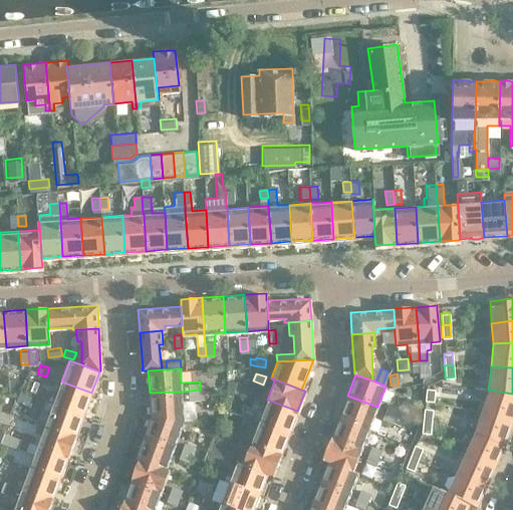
[(236,381),(229,378),(226,390),(234,392),(236,381)]
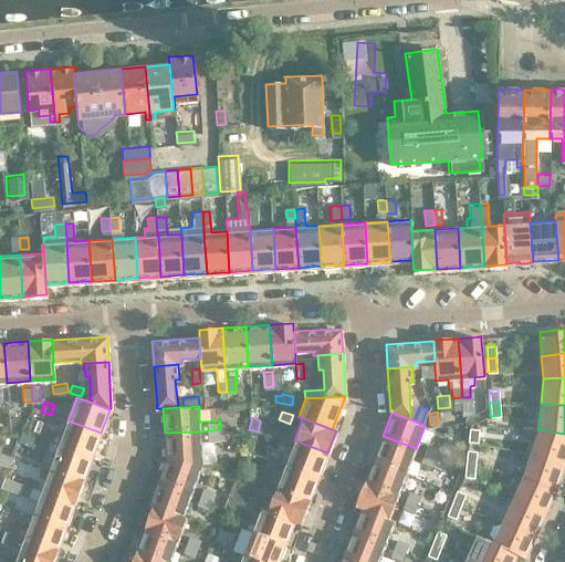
[(40,436),(60,444),(93,456),(101,433),(67,420),(62,435),(42,428),(40,436)]
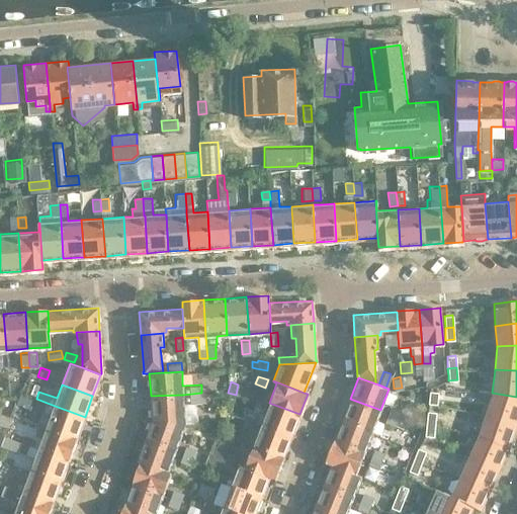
[(436,404),(438,392),(429,391),(428,403),(436,404)]
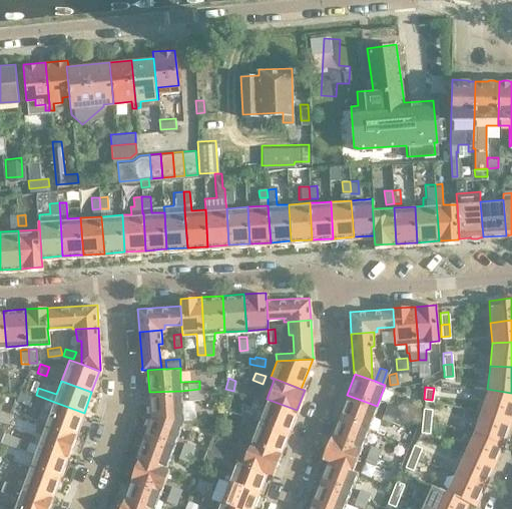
[(181,391),(149,392),(150,414),(183,420),(194,419),(196,416),(195,398),(200,398),(199,389),(181,391)]
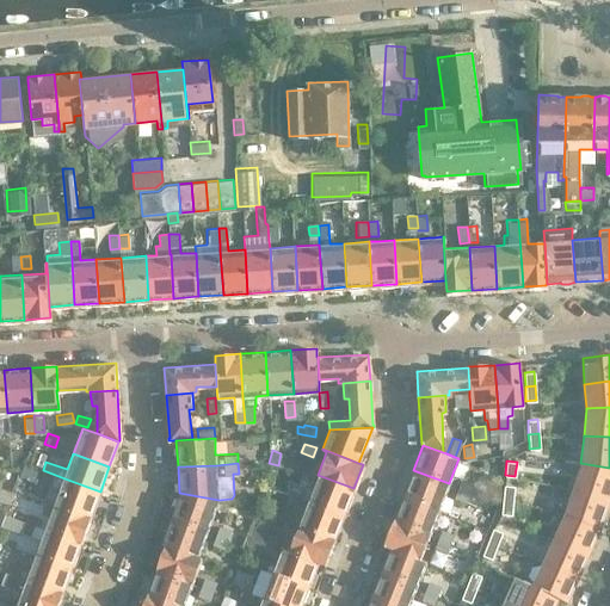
[(609,468),(580,463),(573,487),(609,500),(609,494),(609,468)]
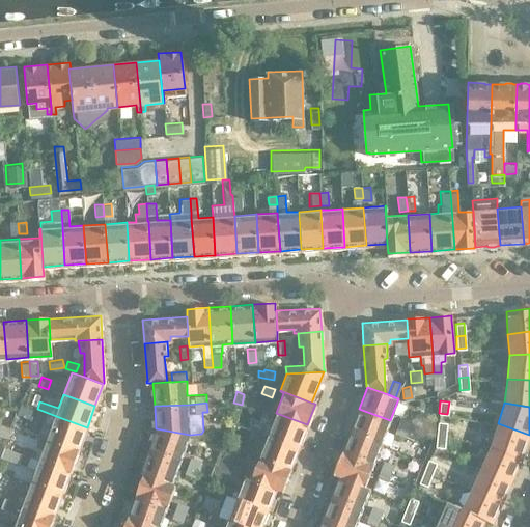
[(87,427),(56,416),(37,409),(34,417),(52,424),(48,438),(79,449),(87,427)]
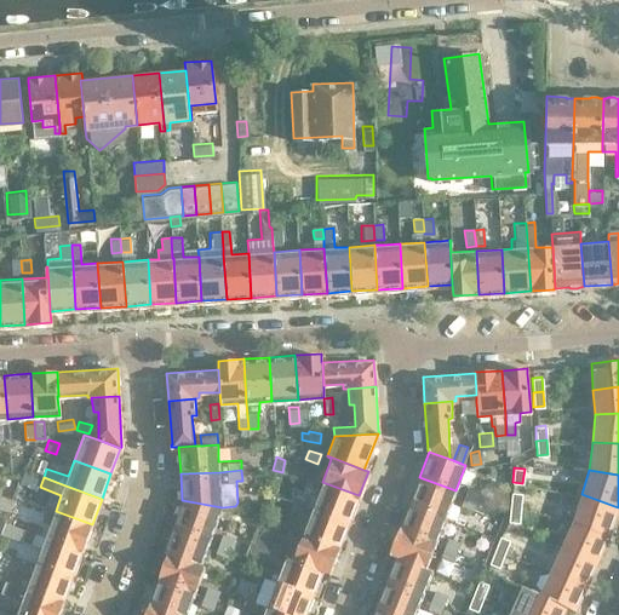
[(456,490),(419,477),(410,503),(446,516),(456,490)]
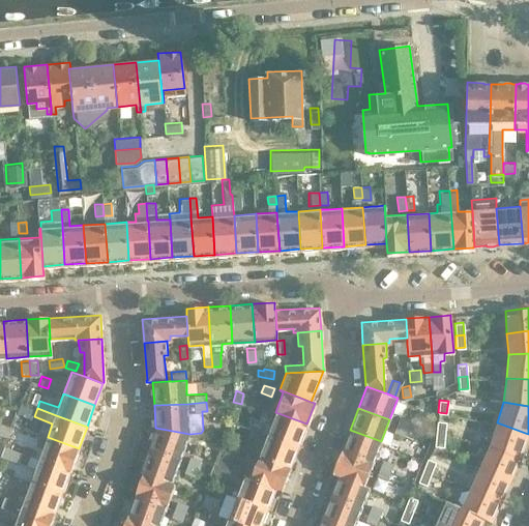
[(275,412),(267,433),(299,444),(306,424),(275,412)]
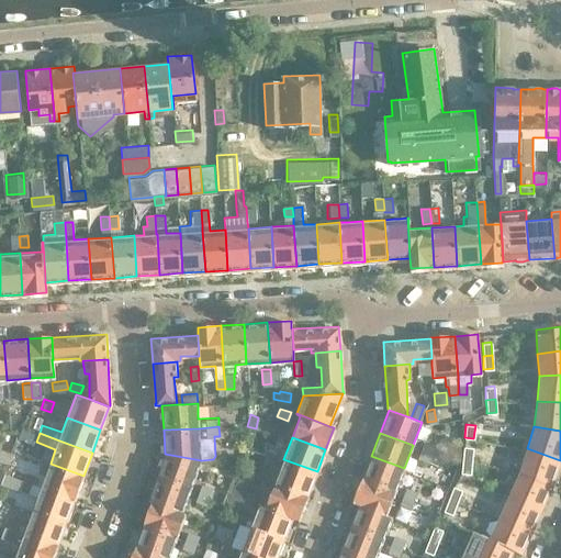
[(435,445),(424,441),(421,449),(432,453),(435,445)]
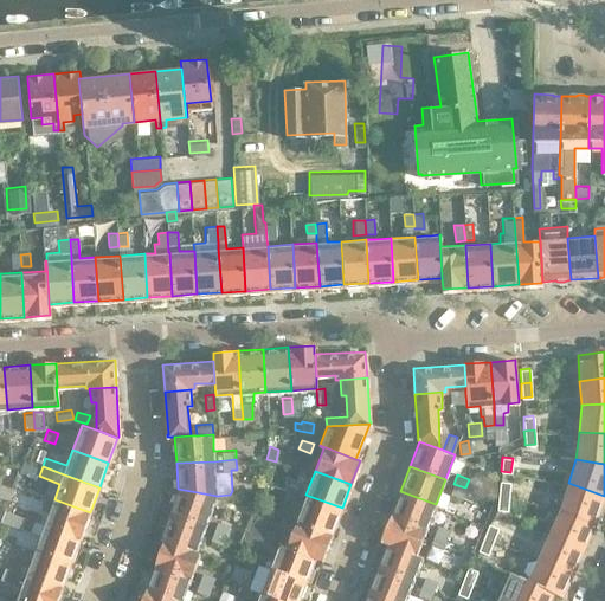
[(301,484),(289,479),(285,488),(297,492),(301,484)]
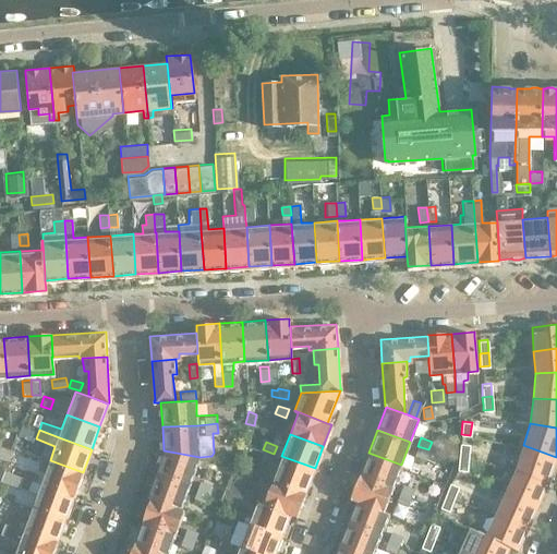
[(468,457),(469,444),(460,443),(459,456),(468,457)]
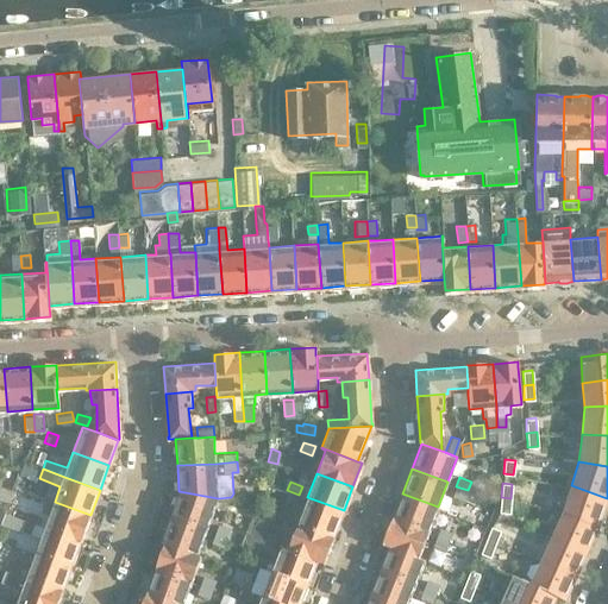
[(571,485),(562,511),(596,527),(607,498),(571,485)]
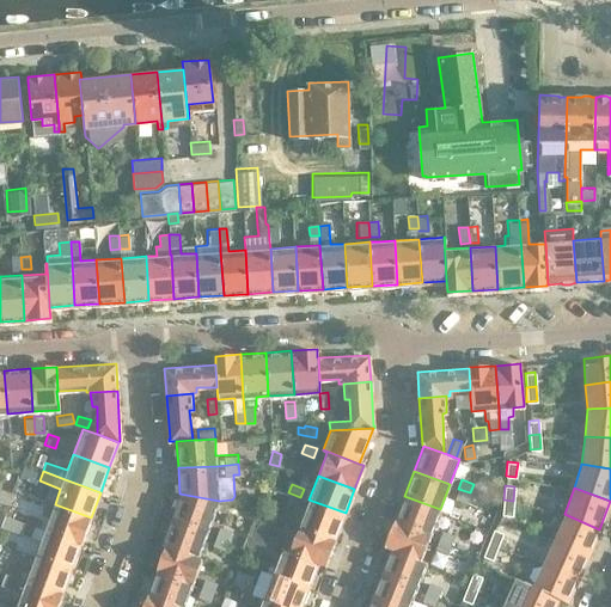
[(470,492),(458,489),(454,497),(466,502),(470,492)]
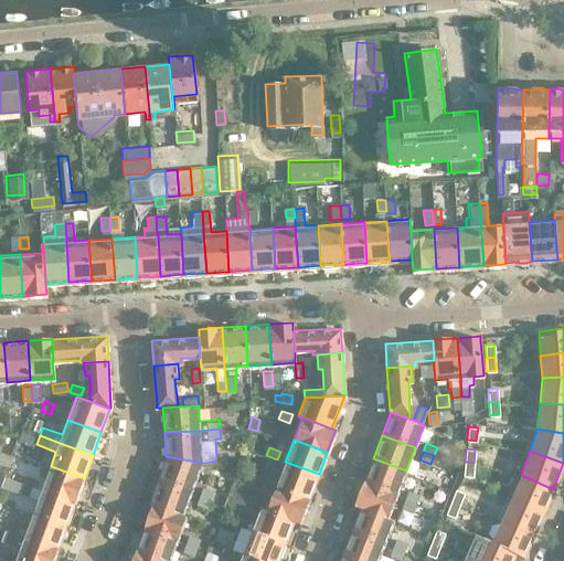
[(277,459),(266,455),(262,464),(273,468),(277,459)]
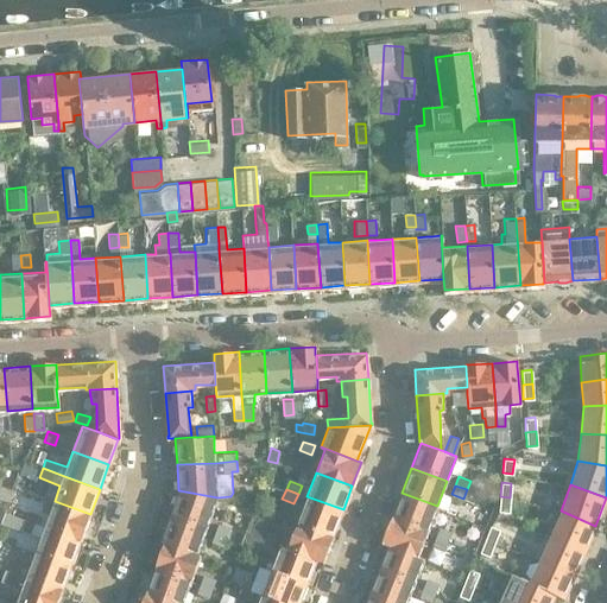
[(178,490),(169,515),(206,529),(217,497),(178,490)]
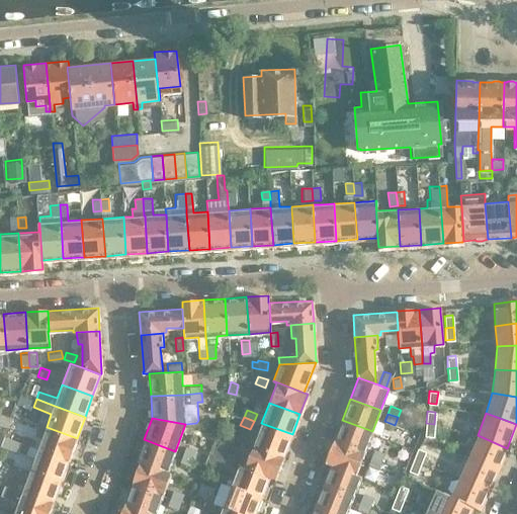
[(372,431),(342,420),(333,441),(364,452),(372,431)]
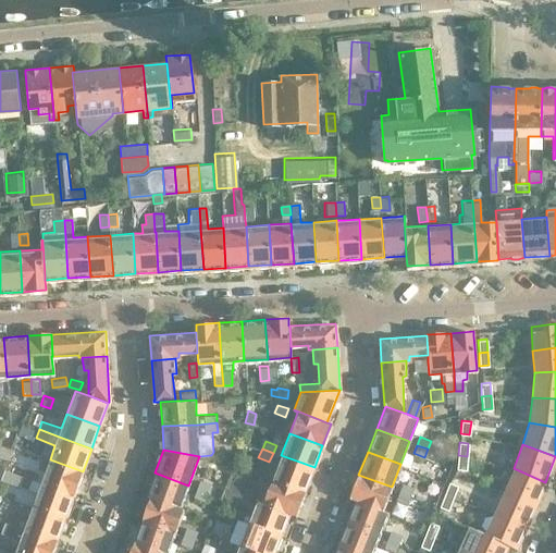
[(276,465),(272,477),(306,489),(314,467),(281,455),(276,465)]
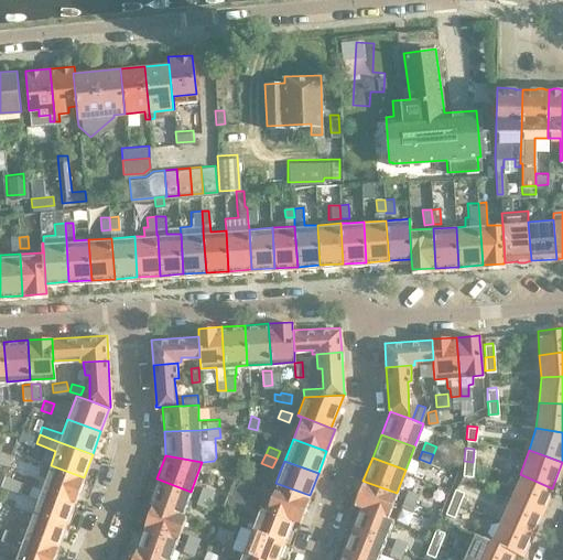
[(472,475),(473,462),(464,461),(462,474),(472,475)]
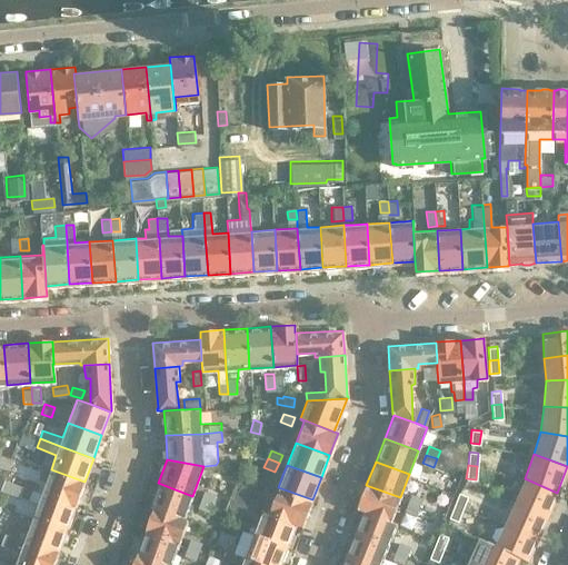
[(76,506),(85,482),(51,469),(42,493),(76,506)]
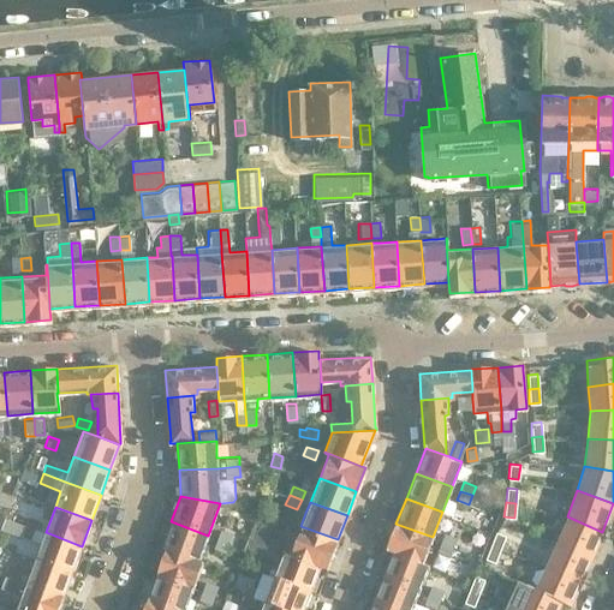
[(28,515),(24,524),(36,528),(39,520),(28,515)]
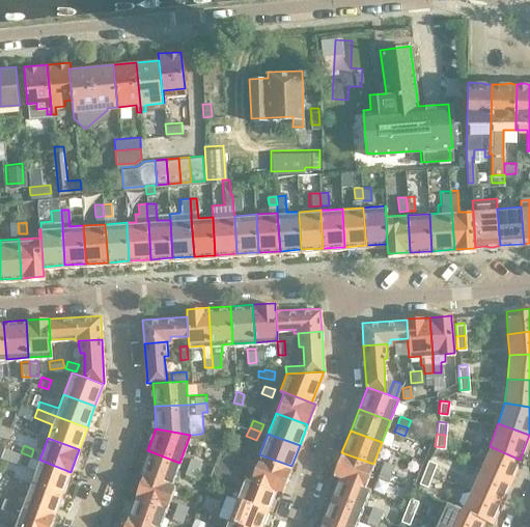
[(490,446),(480,467),(510,480),(520,460),(490,446)]
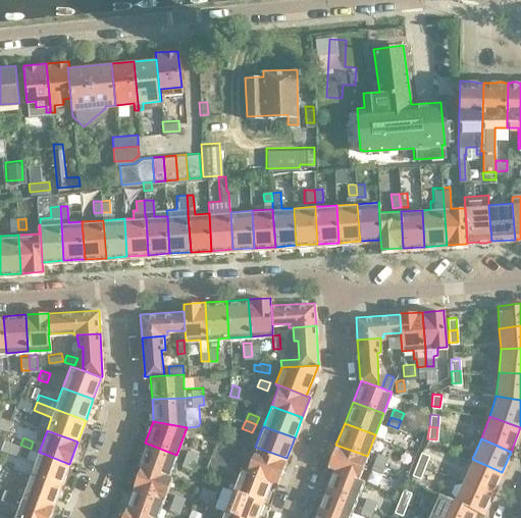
[(36,459),(31,473),(61,485),(69,464),(39,452),(6,441),(3,448),(36,459)]
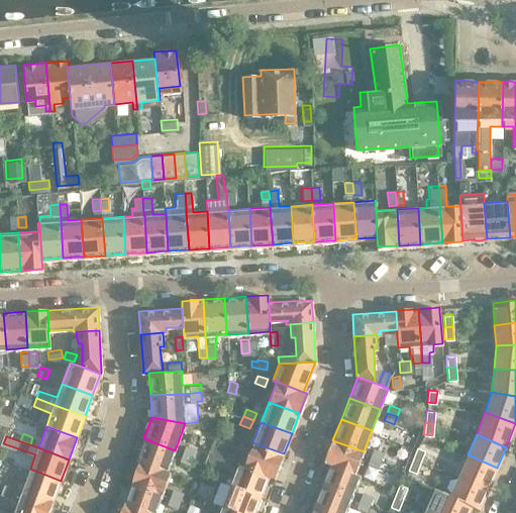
[(136,459),(139,460),(170,472),(171,471),(168,470),(175,450),(143,438),(136,459)]
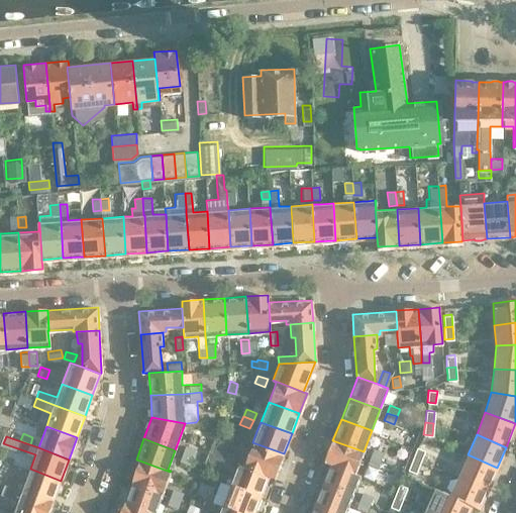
[(332,440),(324,462),(329,464),(359,475),(359,474),(355,472),(364,451),(332,440)]
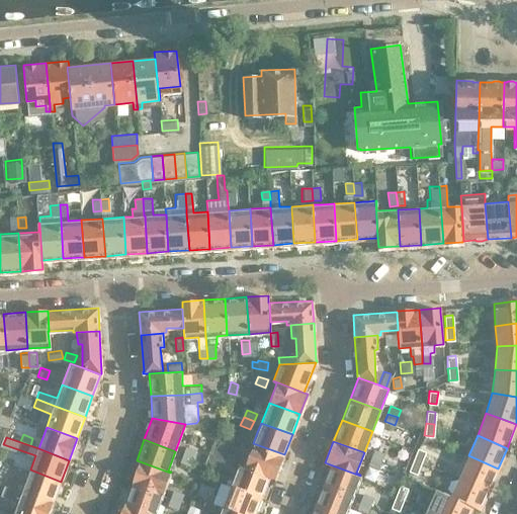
[(210,451),(233,460),(237,452),(213,443),(210,451)]
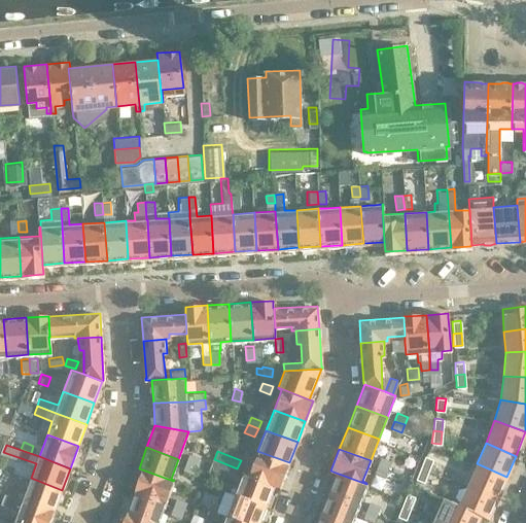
[(247,463),(243,472),(248,474),(249,472),(276,481),(281,483),(289,462),(257,451),(252,465),(247,463)]
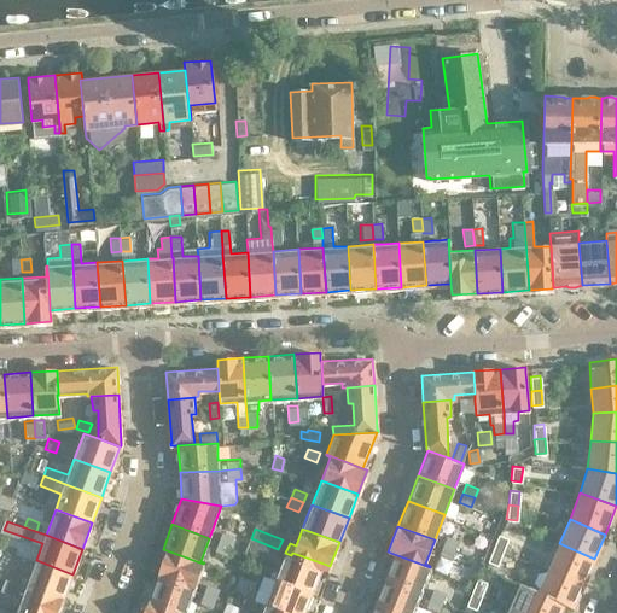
[(220,531),(216,541),(228,546),(232,536),(220,531)]
